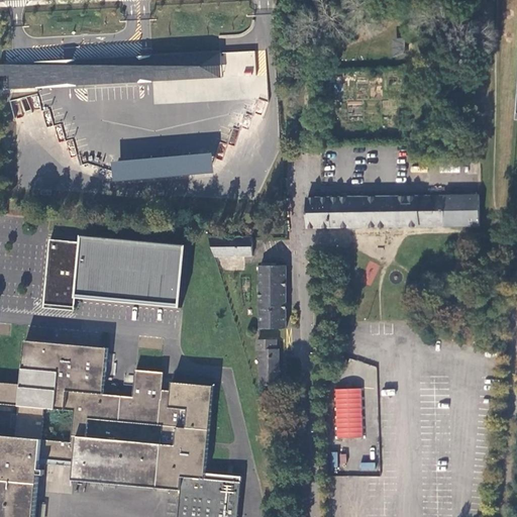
[(408,58),(407,37),(394,38),(395,58),(408,58)]
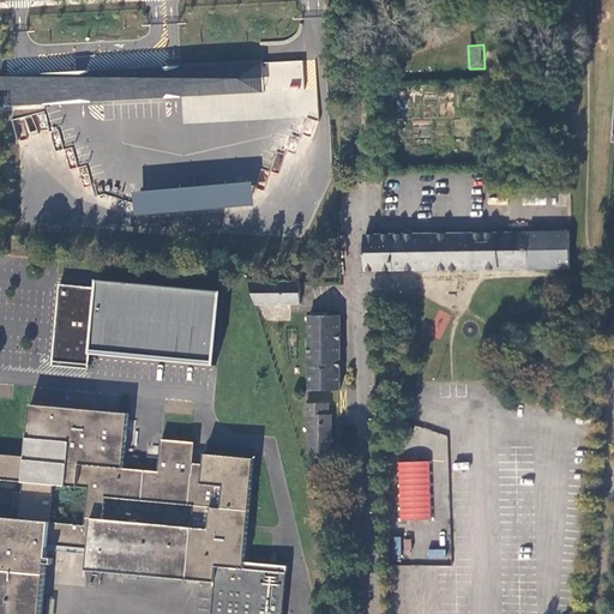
[(179,68),(181,97),(263,90),(262,64),(179,68)]
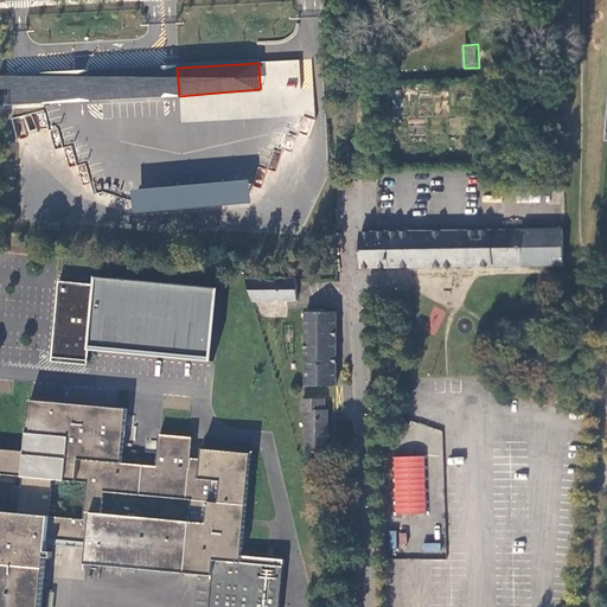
[(179,96),(177,68),(168,69),(80,71),(0,75),(0,89),(8,89),(8,106),(81,103),(173,97),(179,96)]
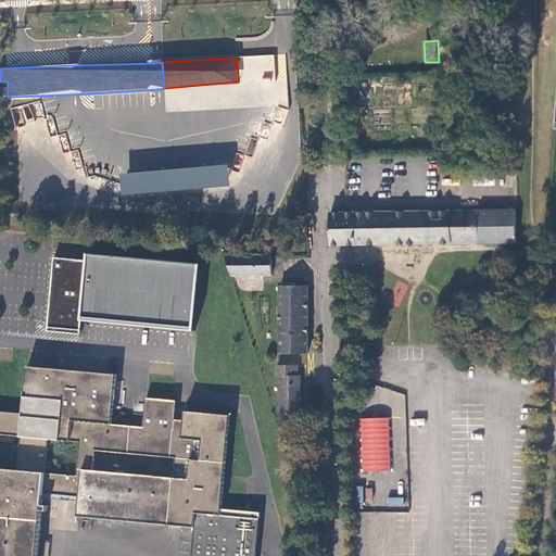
[(345,139),(354,139),(355,131),(345,130),(345,139)]
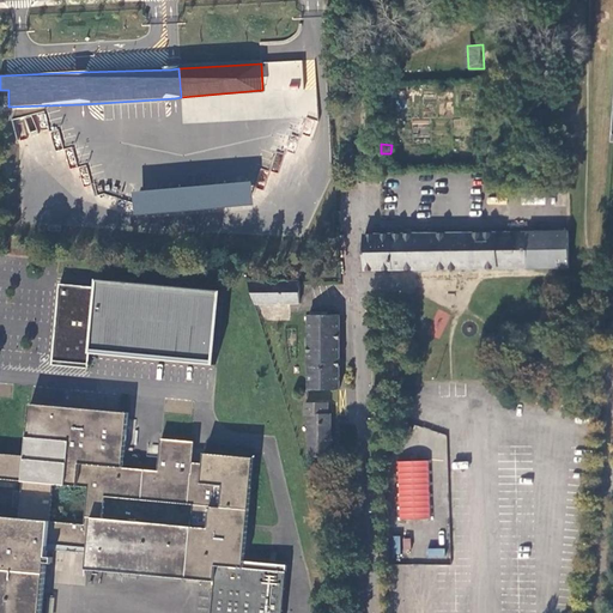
[(250,182),(131,193),(133,202),(134,216),(253,206),(252,194),(250,182)]
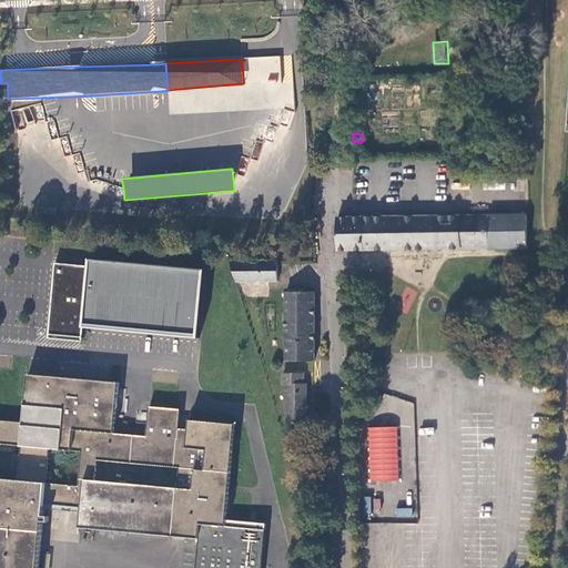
[(527,247),(526,214),(453,215),(354,216),(336,217),(336,251),(488,247),(489,249),(527,247)]
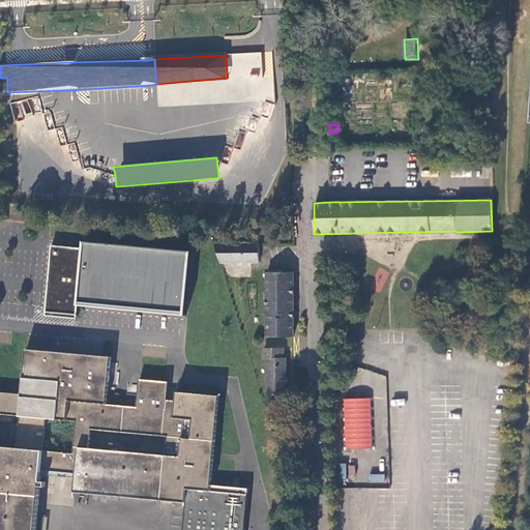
[(50,245),(43,316),(76,319),(77,305),(183,316),(188,252),(80,241),(80,248),(50,245)]
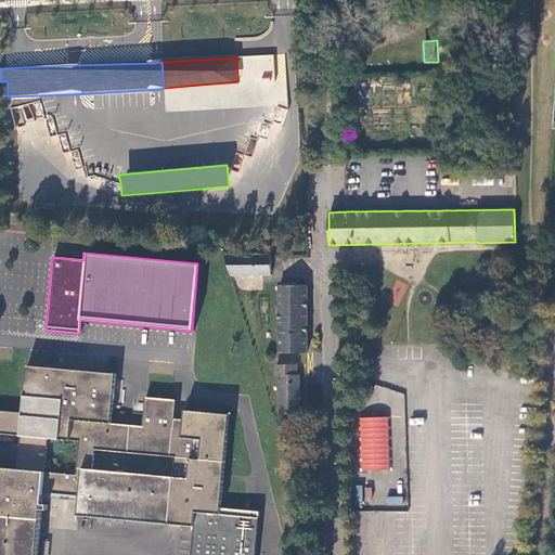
[(231,274),(253,274),(272,274),(273,256),(226,255),(231,274)]
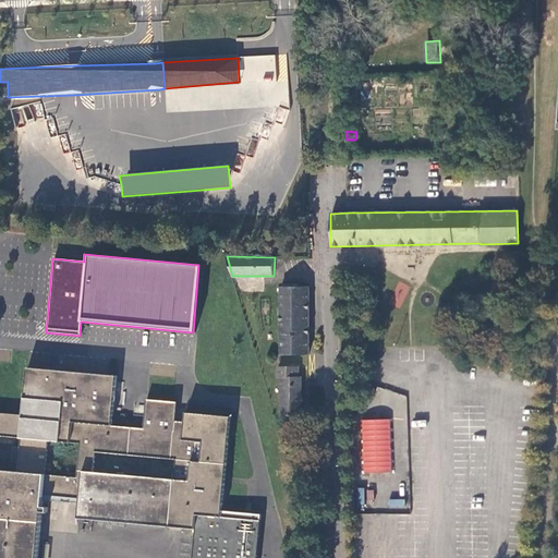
[(281,287),(281,354),(308,354),(308,287),(281,287)]
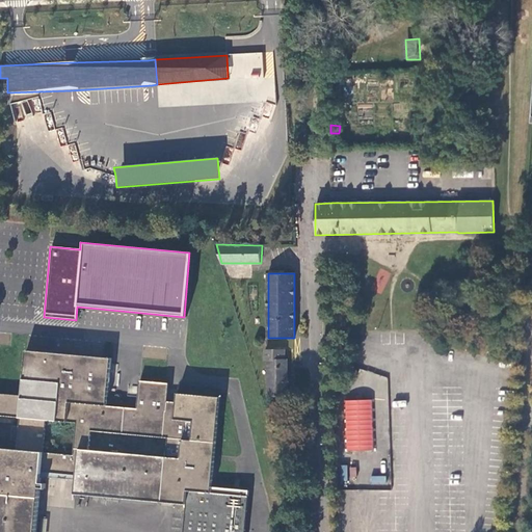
[(516,287),(526,288),(526,278),(516,277),(516,287)]
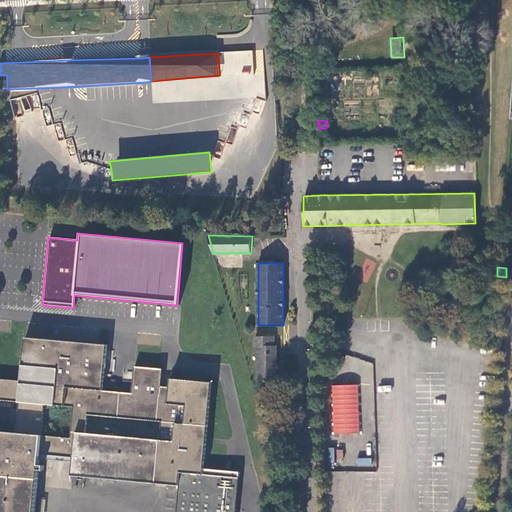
[(258,346),(258,382),(276,382),(276,346),(273,346),(273,337),(255,337),(255,346),(258,346)]
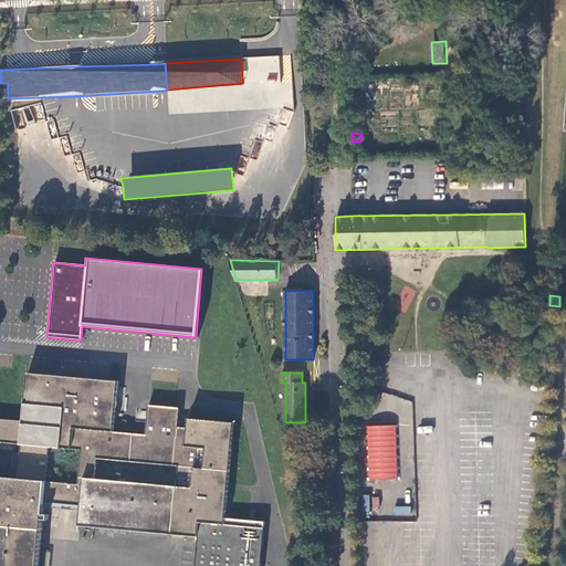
[(118,383),(29,374),(24,422),(0,419),(0,442),(22,446),(22,454),(16,453),(14,468),(20,469),(19,480),(0,478),(0,565),(38,565),(42,521),(48,522),(49,515),(43,514),(44,502),(65,505),(79,506),(77,526),(197,537),(194,565),(259,565),(263,522),(226,519),(236,423),(186,419),(185,428),(177,427),(178,408),(148,406),(146,435),(114,431),(118,383)]
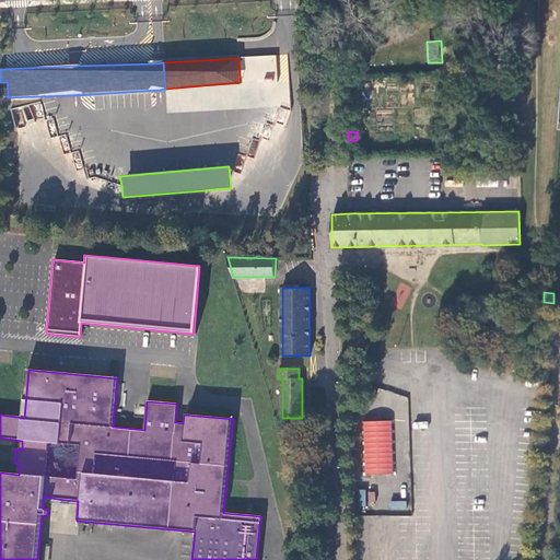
[(362,475),(392,475),(393,421),(363,421),(362,475)]
